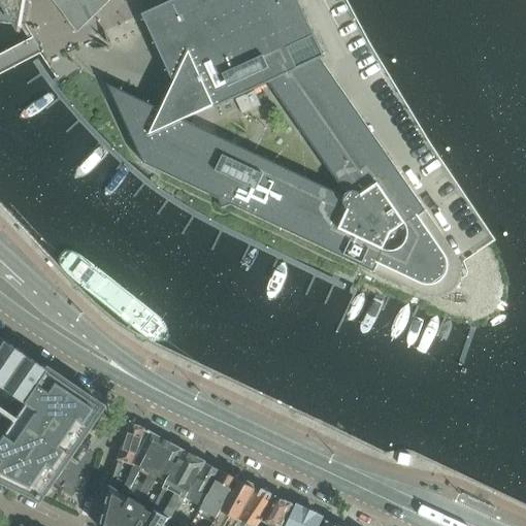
[(0,2),(1,4),(5,10),(19,32),(25,0),(0,0),(0,2)]
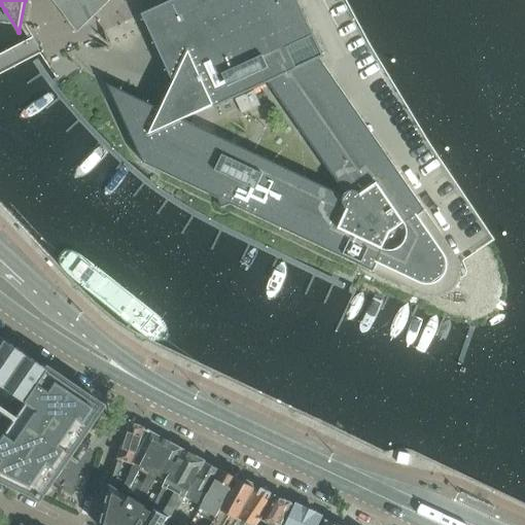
[(66,0),(82,21),(106,0),(66,0)]
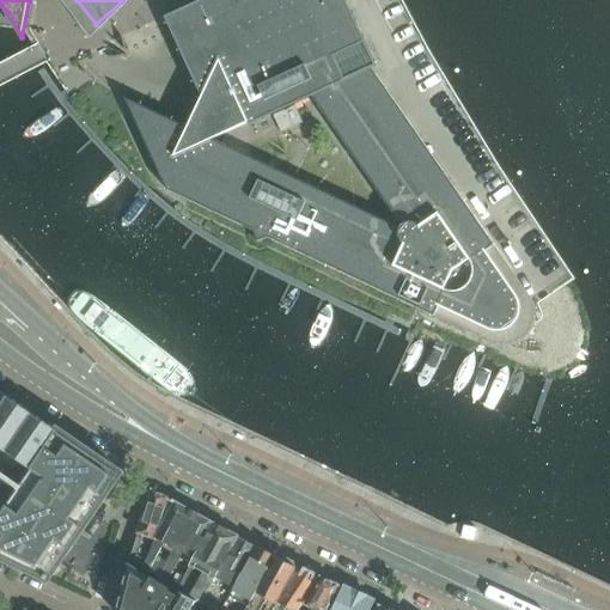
[(196,0),(163,16),(200,96),(193,107),(189,108),(188,114),(190,116),(185,126),(122,96),(164,188),(251,229),(255,241),(267,237),(485,342),(494,343),(514,342),(524,336),(531,325),(535,313),(532,302),(512,272),(370,67),(374,65),(345,0),(196,0)]
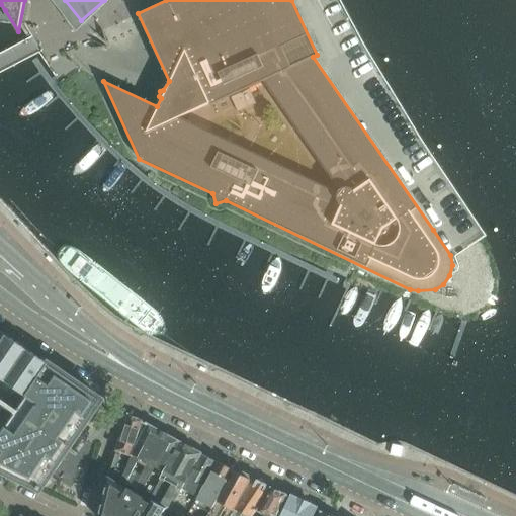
[(0,430),(47,363),(0,330),(0,430)]
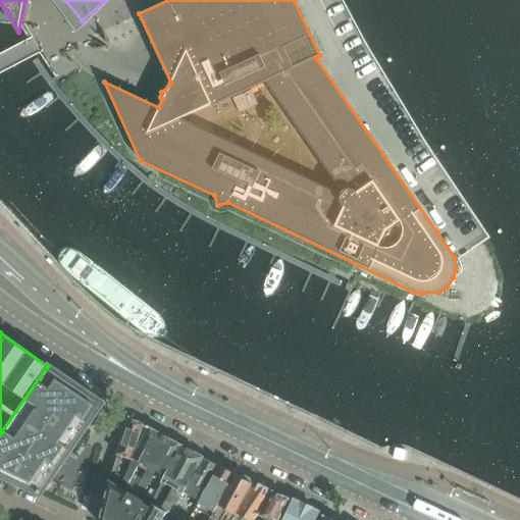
[(39,492),(101,402),(97,400),(51,368),(47,365),(47,366),(0,433),(0,472),(35,490),(39,492)]
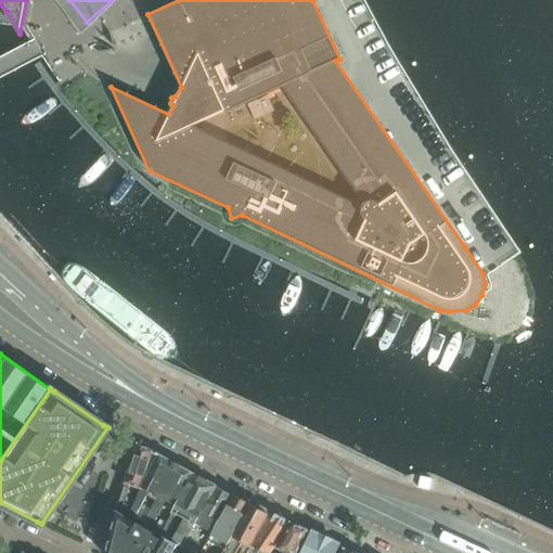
[(155,453),(136,442),(115,508),(123,510),(126,500),(133,502),(155,453)]
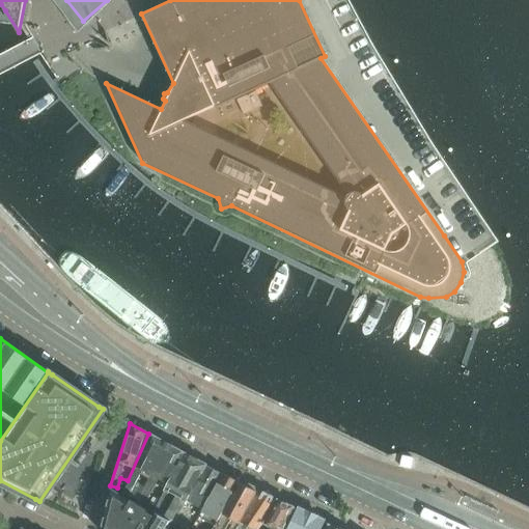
[(167,444),(148,434),(128,480),(120,478),(117,488),(116,490),(136,499),(167,444)]
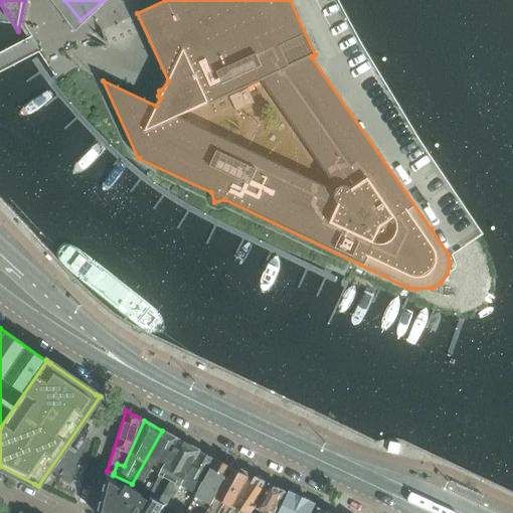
[(149,492),(177,439),(162,431),(132,484),(149,492)]
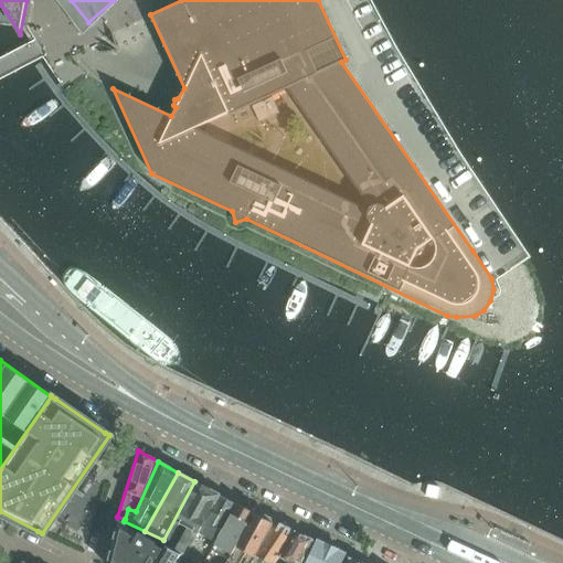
[(218,494),(194,481),(163,540),(161,544),(162,544),(184,556),(218,494)]
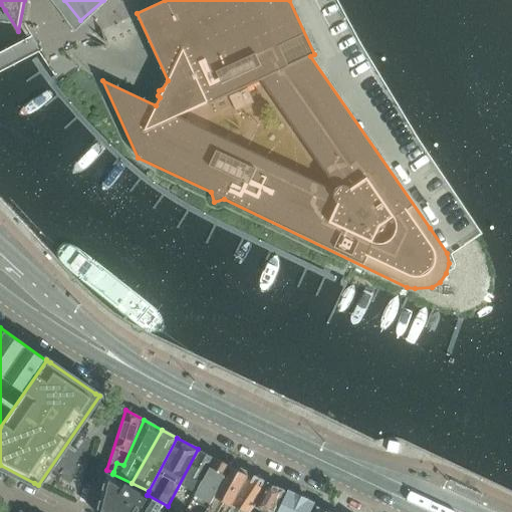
[(180,511),(184,511),(185,511),(214,457),(198,449),(168,506),(180,511)]
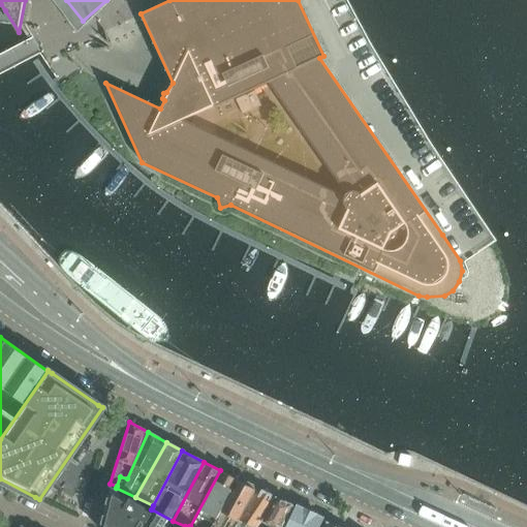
[(209,526),(237,479),(220,470),(190,526),(191,526),(209,526)]
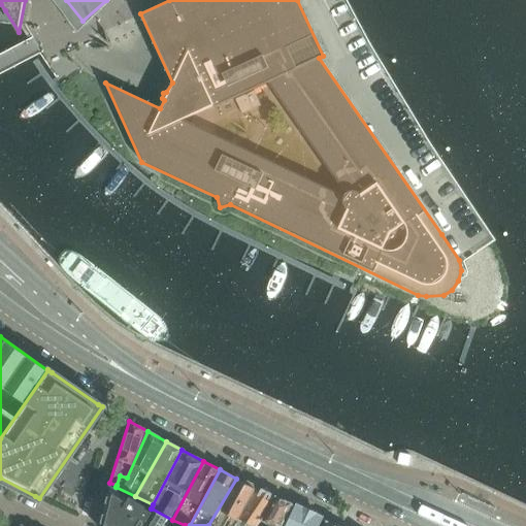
[(231,525),(254,488),(236,479),(208,525),(231,525)]
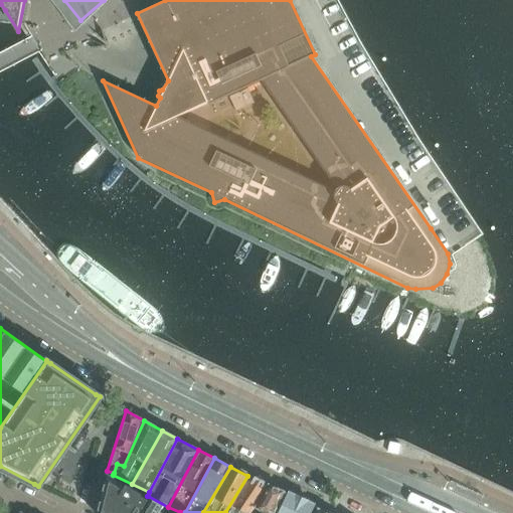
[(137,512),(146,499),(140,495),(141,494),(125,484),(124,485),(109,476),(106,475),(96,512),(137,512)]
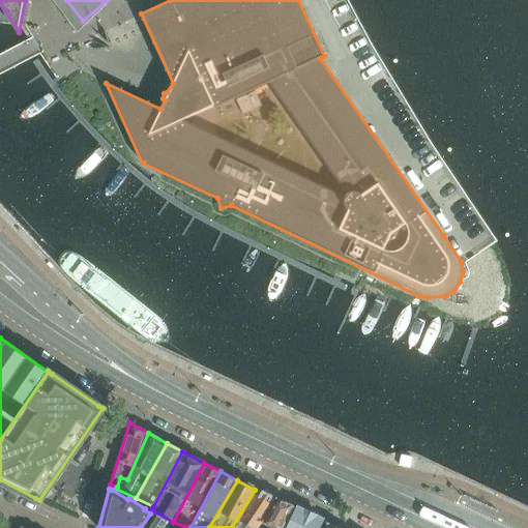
[(275,498),(256,489),(255,490),(237,520),(252,527),(254,527),(260,522),(270,509),(275,498)]
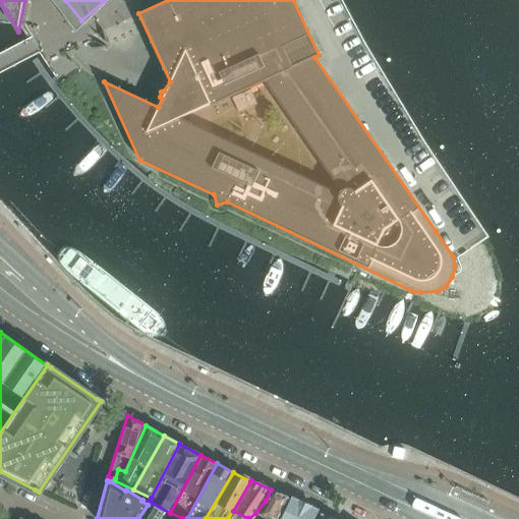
[(262,518),(274,518),(275,518),(286,498),(286,497),(271,489),(266,501),(255,513),(264,517),(262,518)]
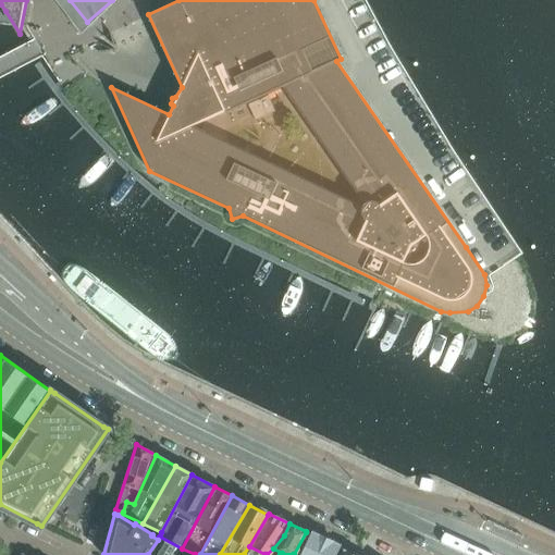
[(294,554),(293,554),(338,554),(342,550),(334,545),(312,534),(312,535),(306,532),(294,554)]
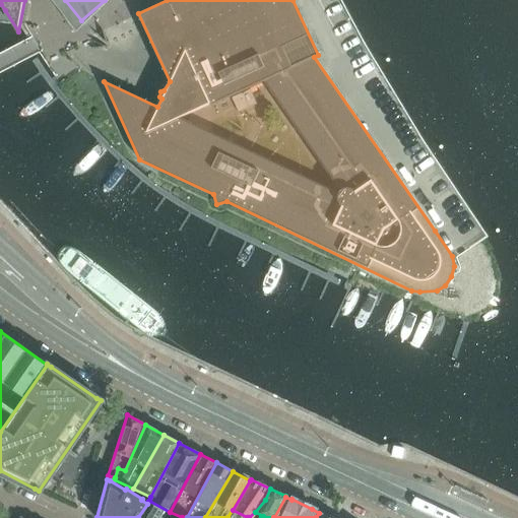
[(147,504),(138,517),(188,517),(187,517),(186,517),(182,517),(170,512),(149,501),(147,504)]
